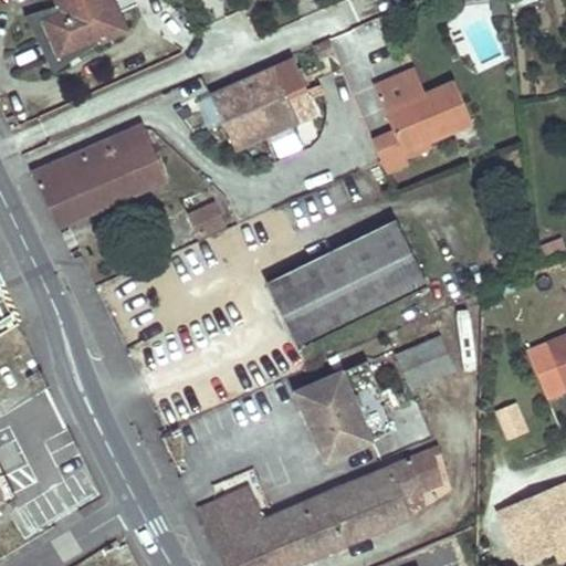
[(114,0),(58,0),(62,8),(41,18),(58,54),(97,38),(100,40),(126,28),(114,0)]
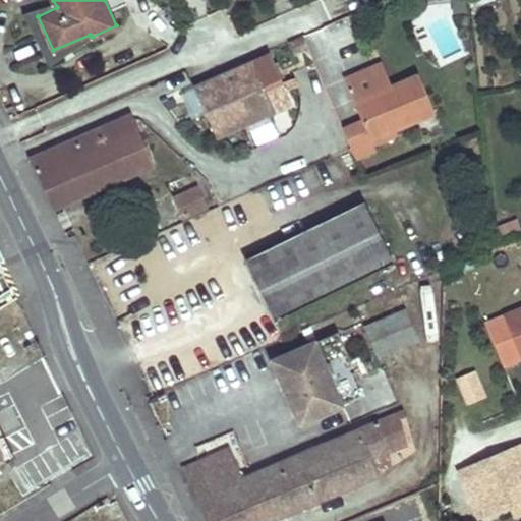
[(252,60),(194,85),(217,135),(275,110),(252,60)]
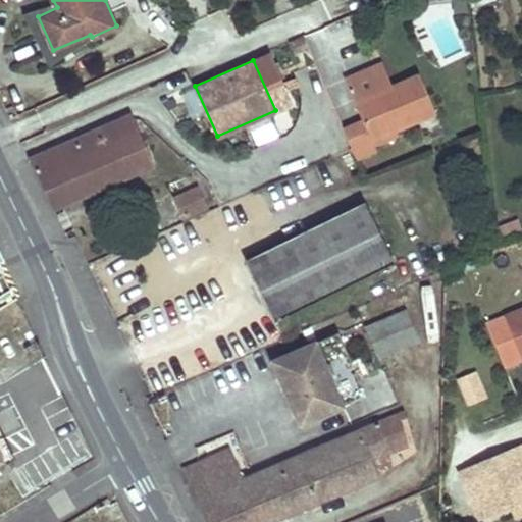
[(421,73),(356,102),(371,140),(437,112),(421,73)]
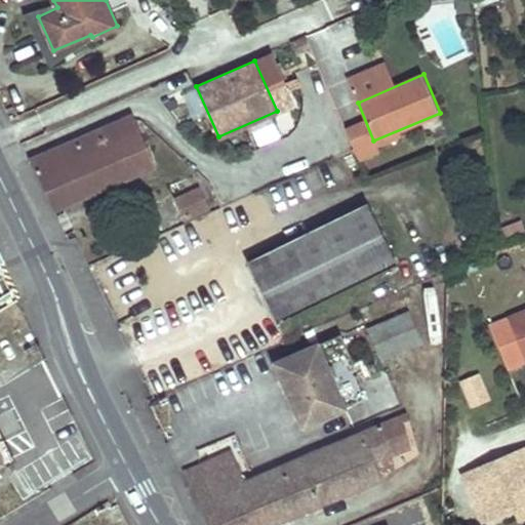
[(131,115),(31,160),(54,208),(153,165),(131,115)]
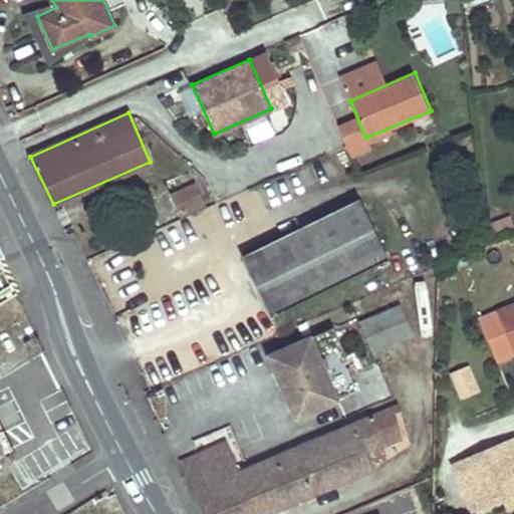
[(195,184),(173,193),(182,214),(204,205),(195,184)]
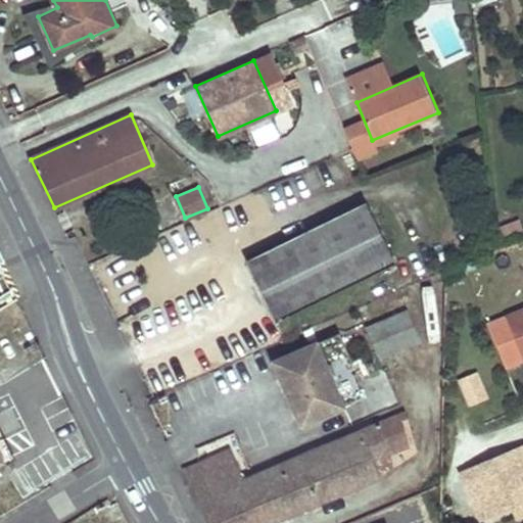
[(364,204),(248,263),(277,320),(392,262),(364,204)]
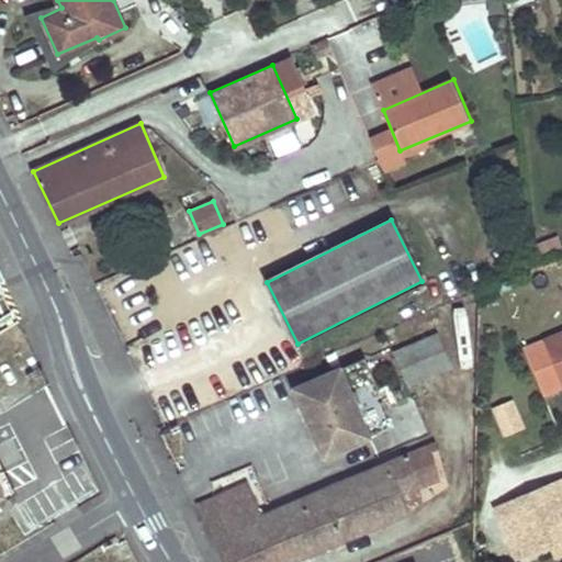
[(561,246),(558,235),(535,244),(540,257),(561,248),(561,246)]
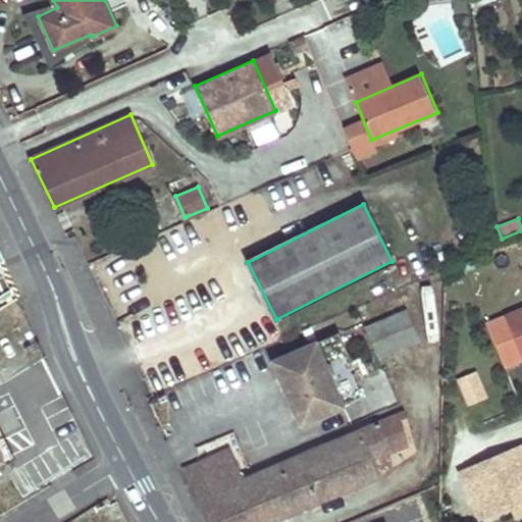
[(521,306),(507,313),(521,353),(521,306)]
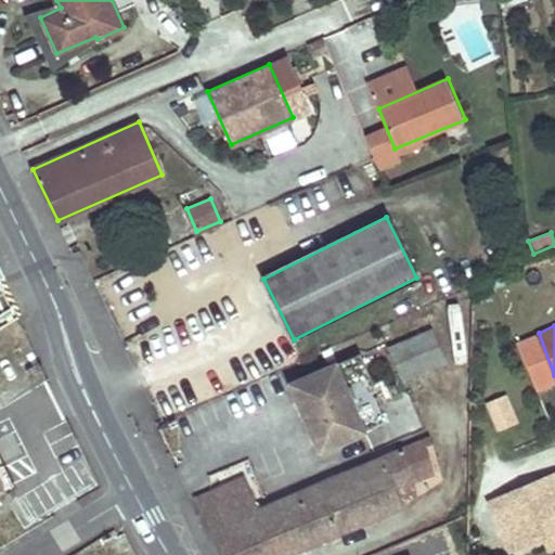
[(438,343),(433,328),(388,347),(401,378),(446,360),(438,343)]
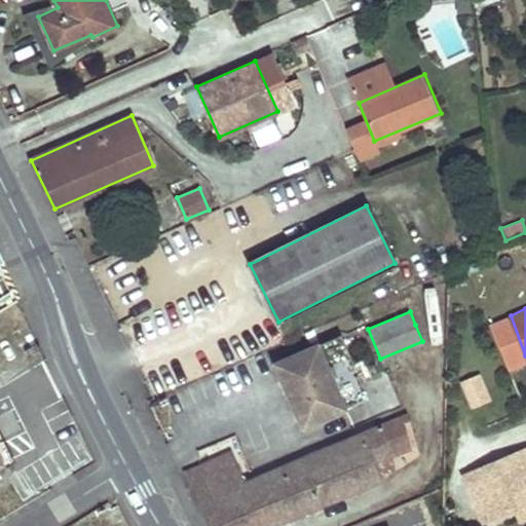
[(0,369),(27,357),(14,332),(0,339),(0,369)]
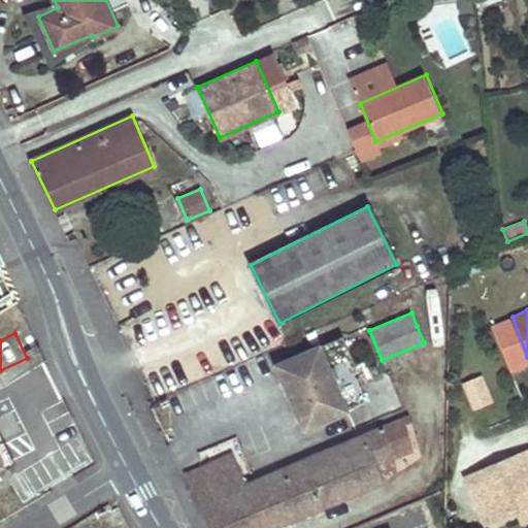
[(341,335),(274,364),(303,429),(369,399),(341,335)]
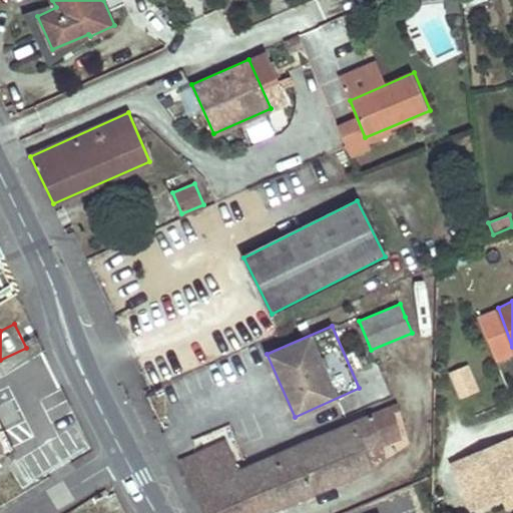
[(468,362),(448,371),(460,398),(480,390),(468,362)]
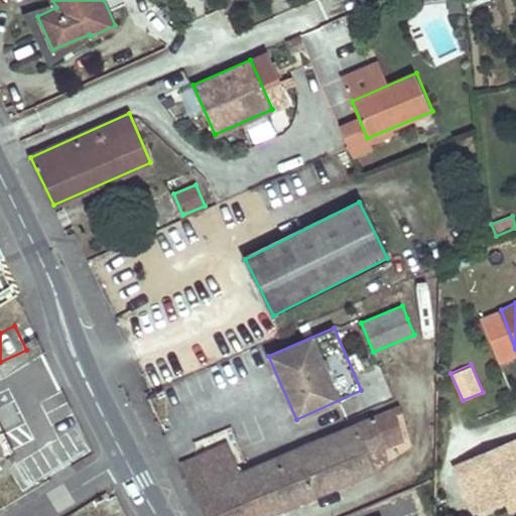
[(372,416),(366,419),(373,434),(379,447),(384,445),(403,437),(394,414),(400,412),(397,406),(391,408),(372,416)]
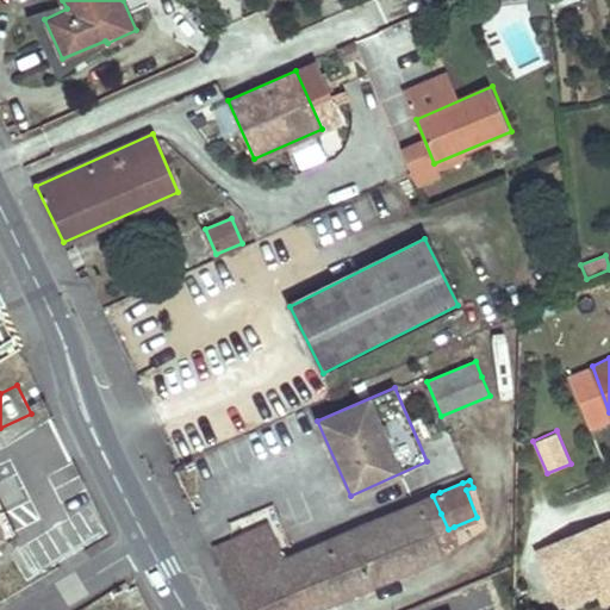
[(336,536),(290,556),(312,609),(434,559),(425,539),(435,535),(448,529),(441,514),(433,496),(336,536)]
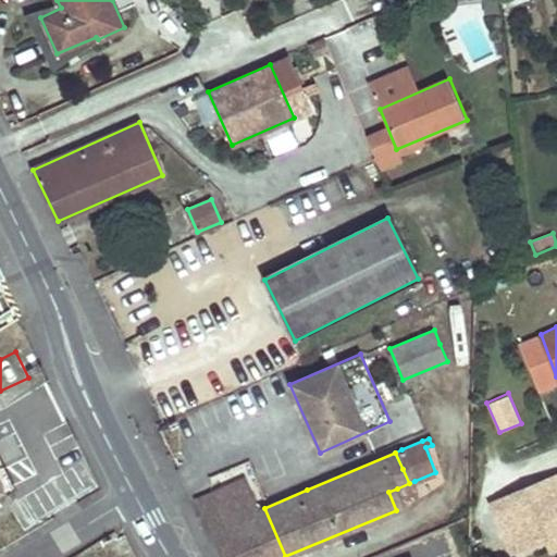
[(0,493),(14,486),(0,458),(0,493)]
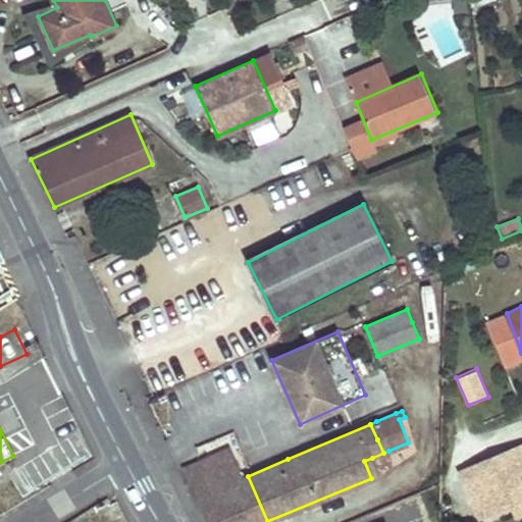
[(521,445),(460,472),(479,517),(509,505),(521,499),(521,445)]
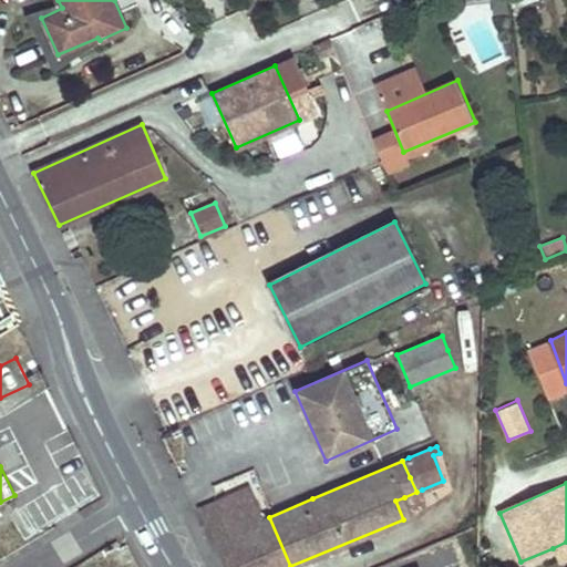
[(250,487),(200,508),(215,540),(264,519),(250,487)]
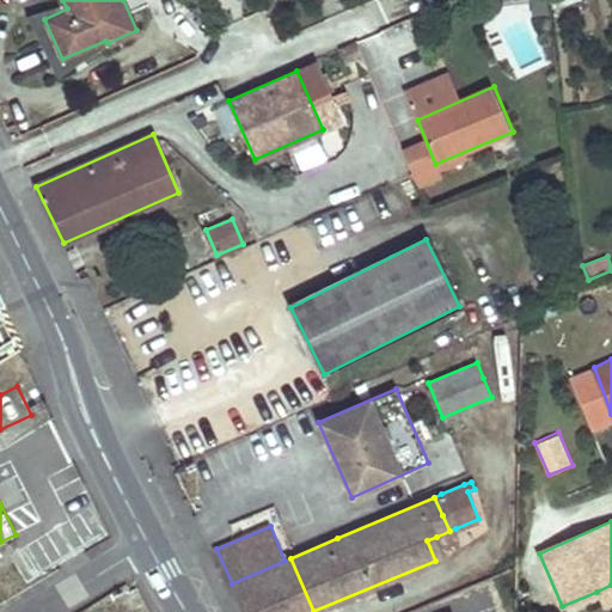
[(446,557),(463,545),(456,528),(450,531),(436,537),(446,557)]
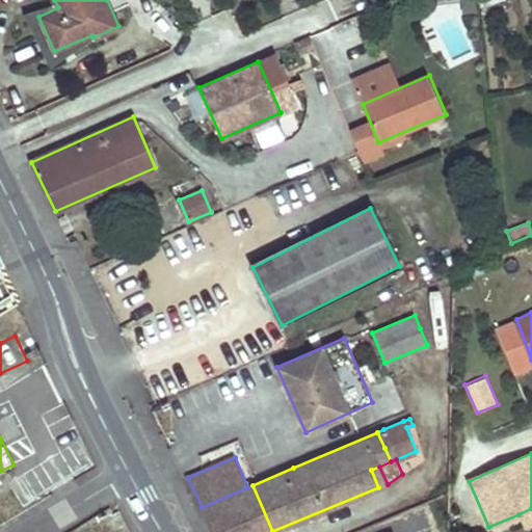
[(378,487),(388,484),(379,467),(371,470),(378,487)]
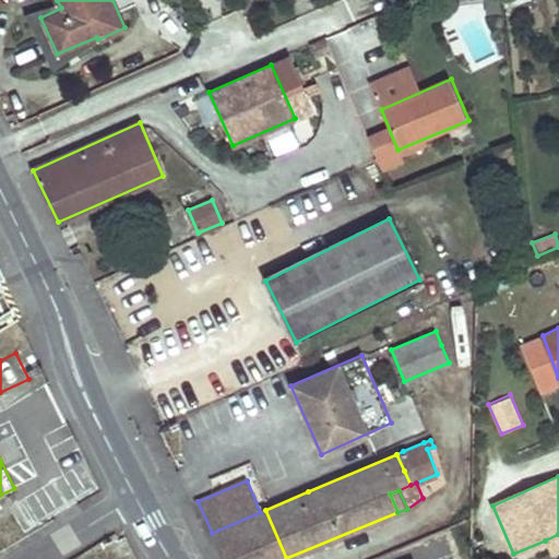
[(285,558),(286,558),(265,510),(260,512),(212,533),(210,533),(223,558),(285,558)]
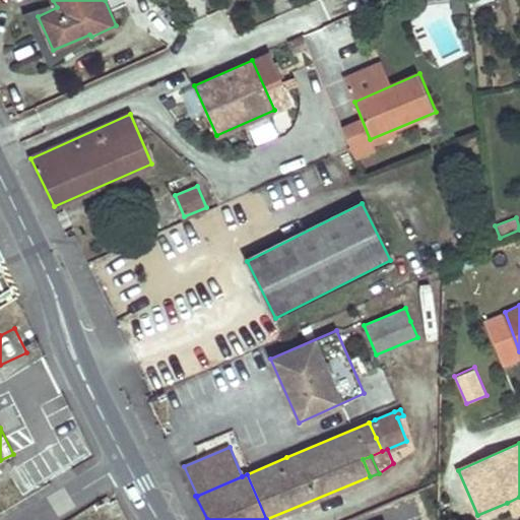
[(519,497),(507,503),(512,515),(519,511),(519,497)]
